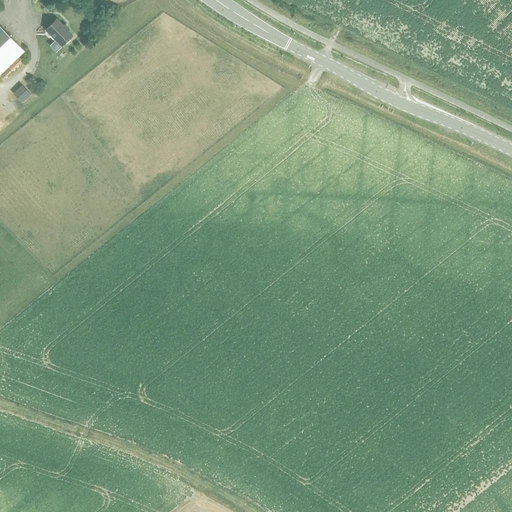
[(46,30),(61,46),(72,35),(57,19),(46,30)]
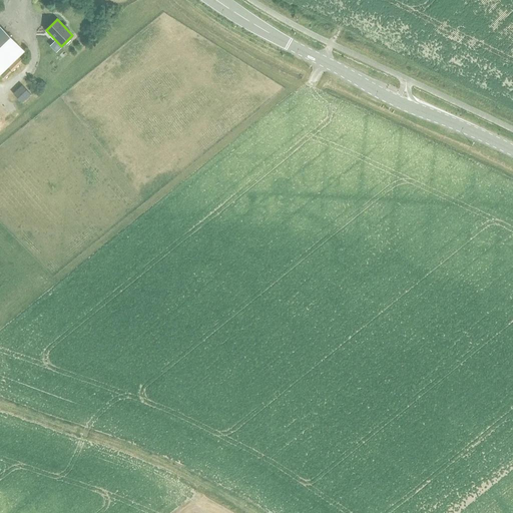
[(0,73),(24,51),(0,26),(0,73)]
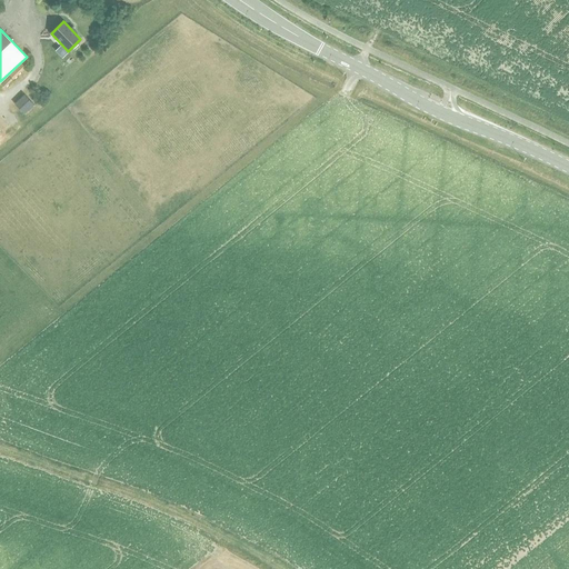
[(22,63),(10,75),(13,79),(26,67),(22,63)]
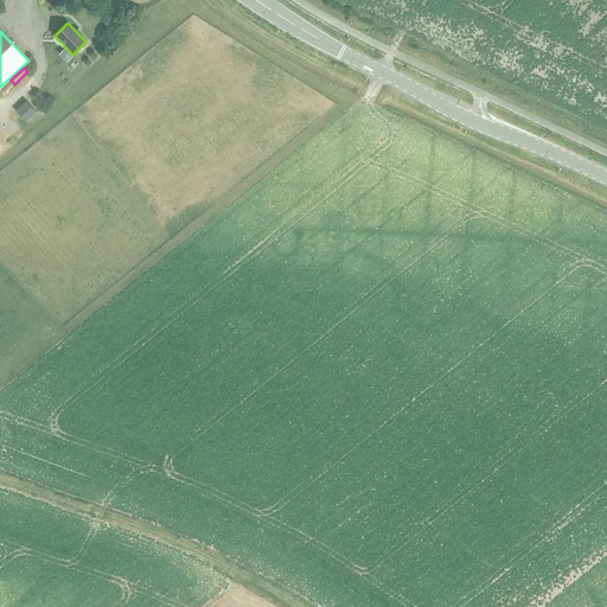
[(10,82),(1,90),(5,94),(13,85),(10,82)]
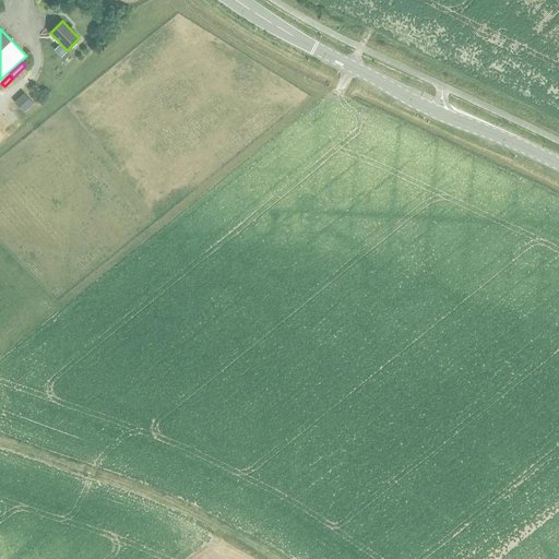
[(14,102),(22,110),(32,100),(24,93),(14,102)]
